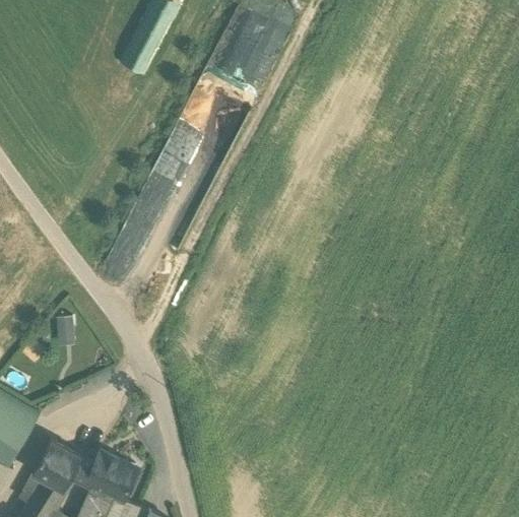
[(75,316),(58,318),(61,346),(78,344),(75,316)]
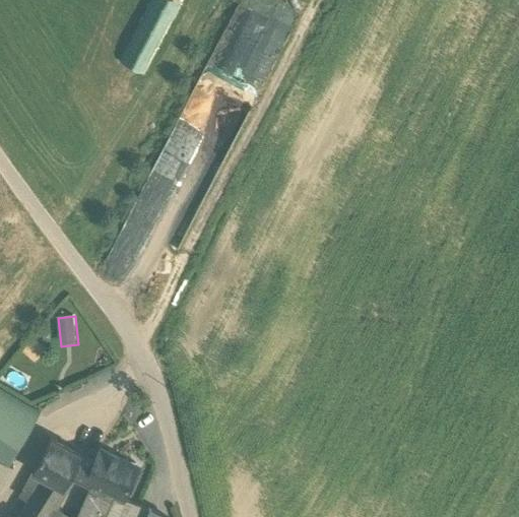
[(0,460),(10,467),(37,421),(0,399),(0,460)]
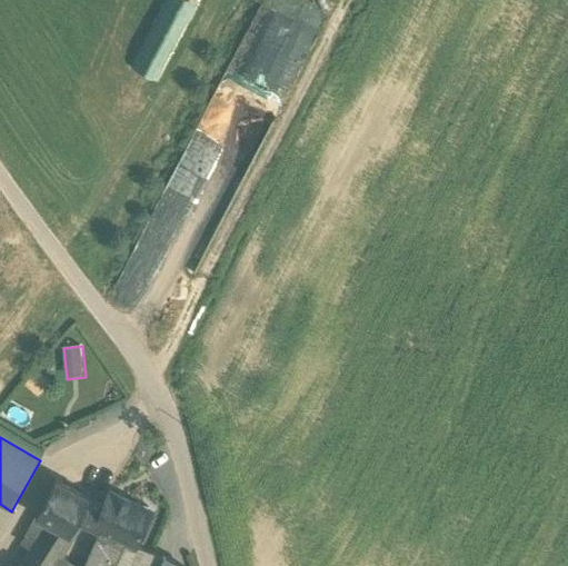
[(91,500),(56,482),(37,518),(70,537),(79,523),(91,500)]
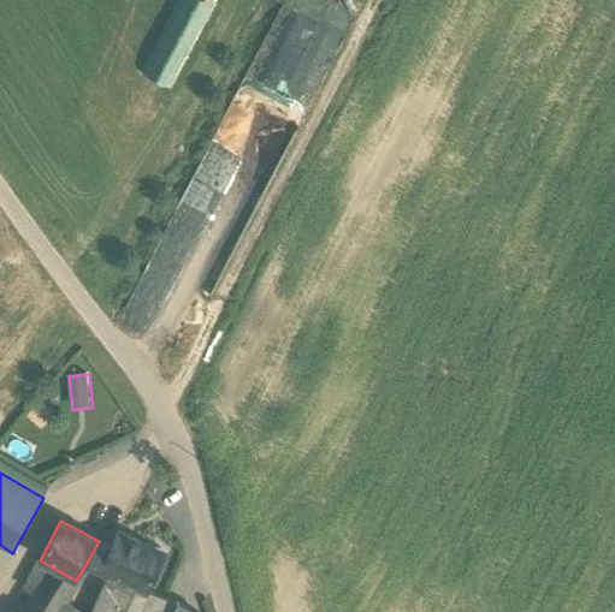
[(149,550),(119,535),(113,548),(101,574),(110,577),(108,578),(130,588),(148,596),(148,595),(147,594),(163,562),(147,554),(149,550)]
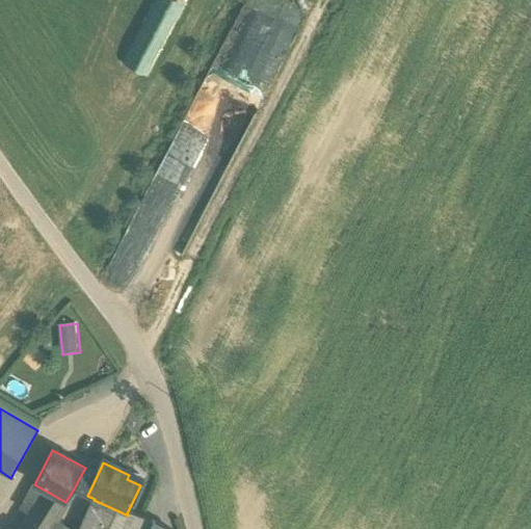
[(98,474),(85,468),(74,488),(87,496),(98,474)]
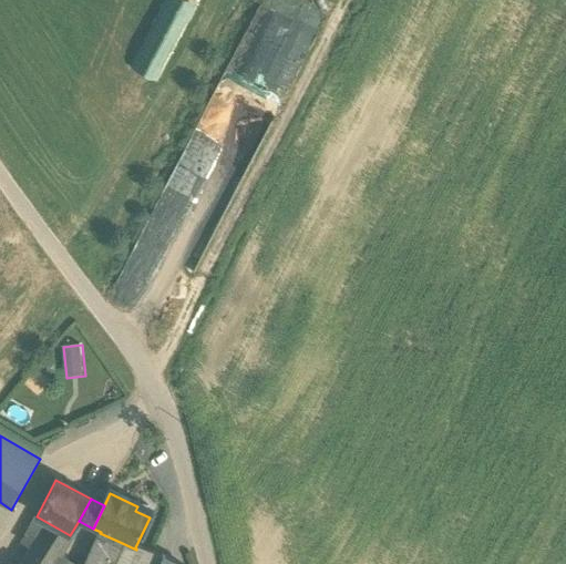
[(11,510),(0,502),(0,537),(16,512),(11,510)]
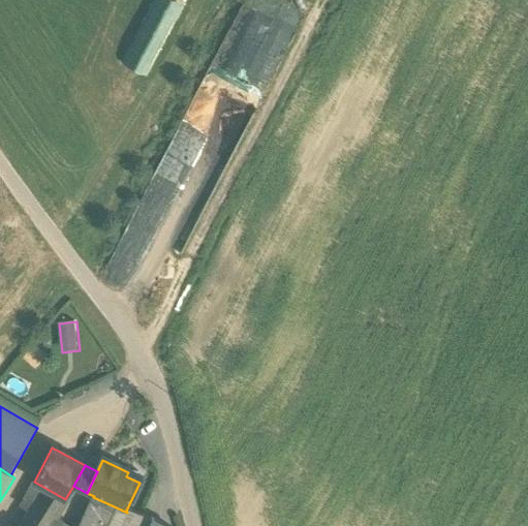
[(65,499),(34,482),(21,507),(30,513),(22,525),(48,525),(54,517),(65,499)]
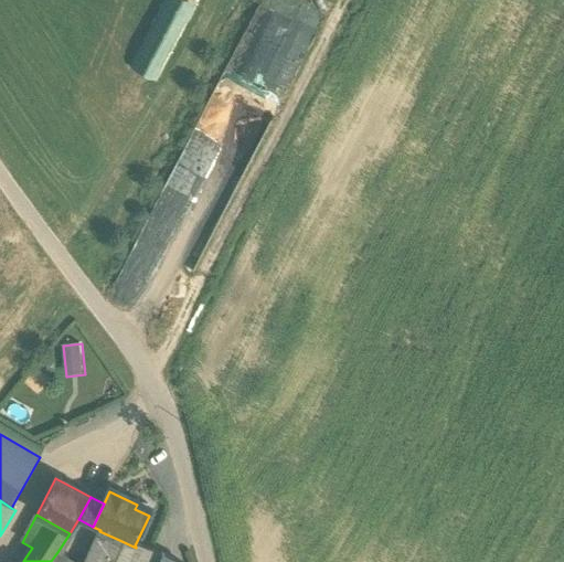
[(99,531),(85,561),(109,561),(119,540),(99,531)]
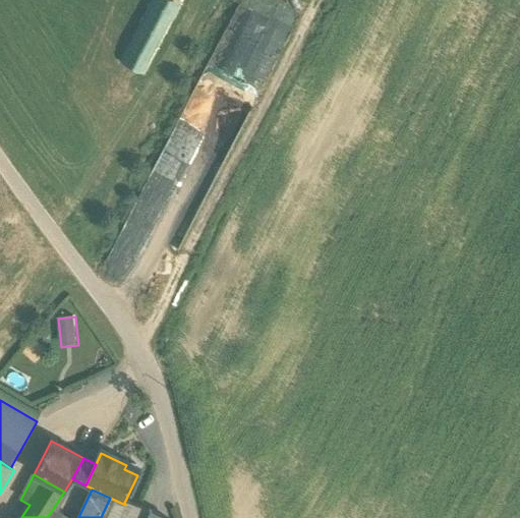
[(67,517),(53,509),(47,517),(119,517),(125,505),(110,498),(101,517),(67,517)]
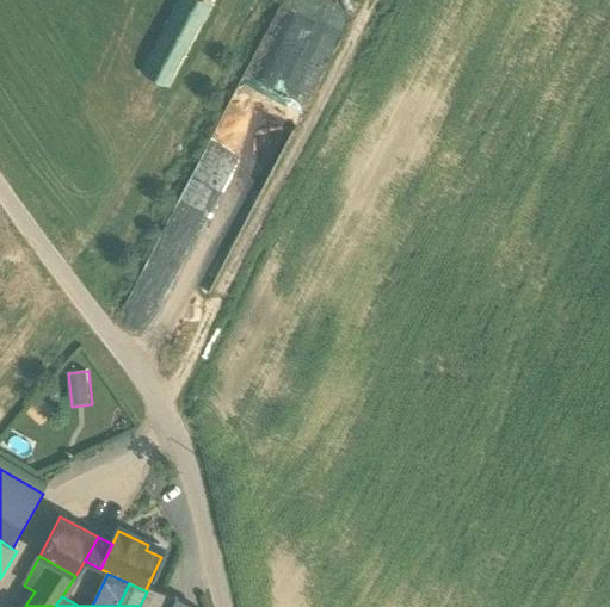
[(147,592),(140,606),(173,606),(176,601),(148,589),(147,592)]
